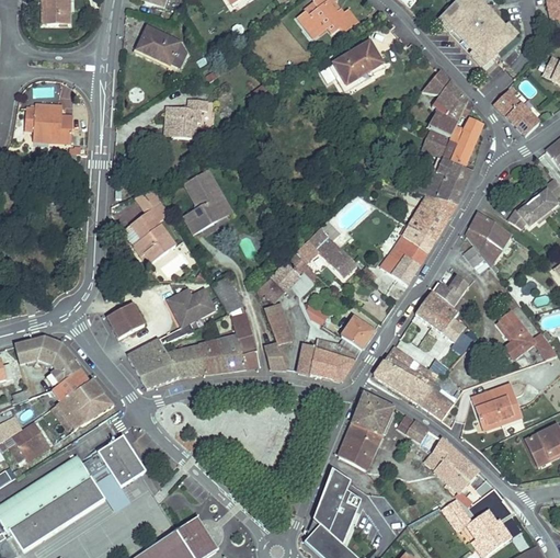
[(47,2),(46,3),(46,23),(69,23),(68,0),(47,0),(47,2)]
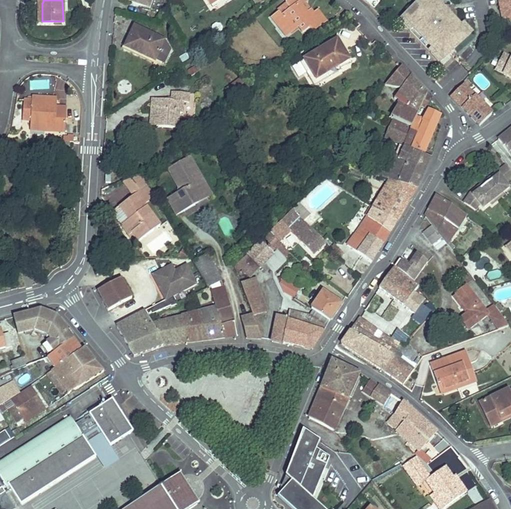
[(279,10),(271,16),(277,22),(280,20),(286,29),(296,22),(298,24),(302,29),(308,25),(311,29),(325,19),(317,9),(312,12),(309,8),(303,13),(301,9),(303,8),(299,3),(303,0),(285,0),(290,7),(281,14),(279,10)]
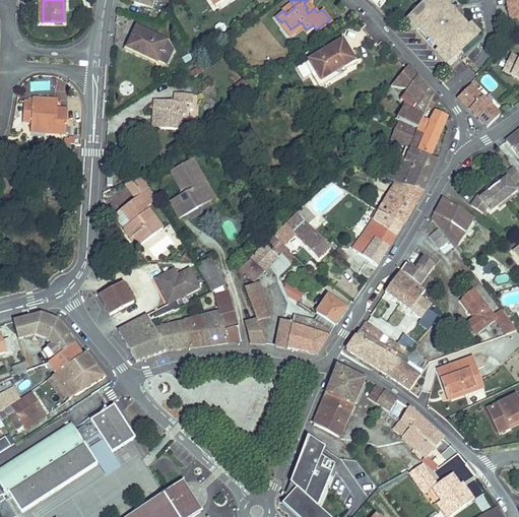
[(295,7),(289,0),(280,7),(283,10),(285,14),(295,7)]
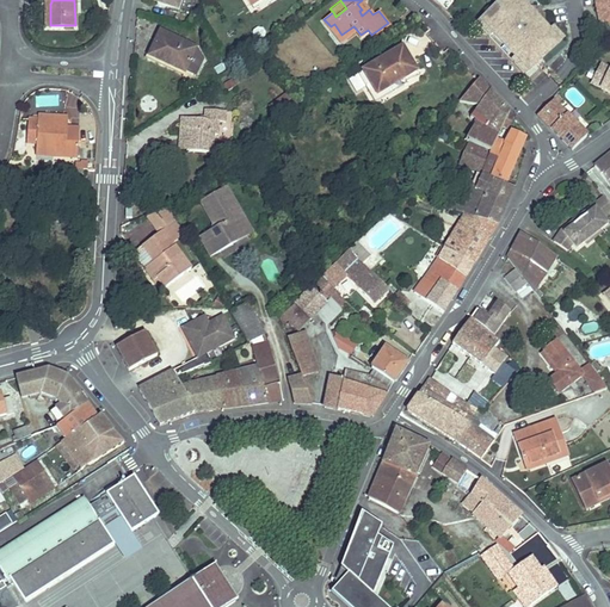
[(362,16),(369,10),(362,0),(357,4),(362,10),(359,11),(362,16)]
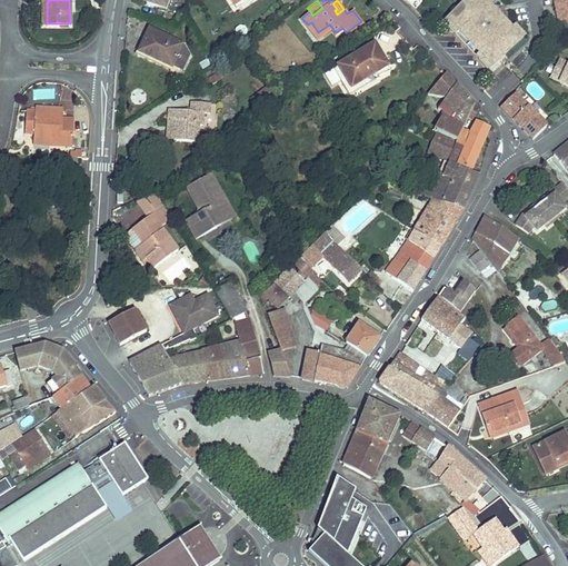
[(465,0),(448,16),(459,28),(455,31),(477,56),(479,55),(490,67),(520,39),(511,29),(512,28),(501,17),(507,12),(501,6),(496,10),(487,0),(485,0),(465,0)]
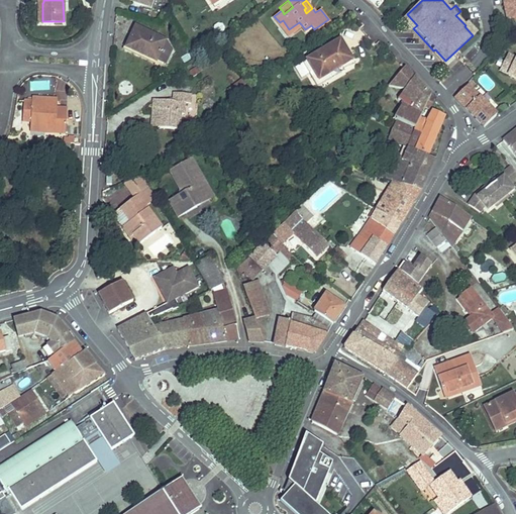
[(504,0),(508,19),(514,17),(515,21),(515,20),(515,0),(504,0)]
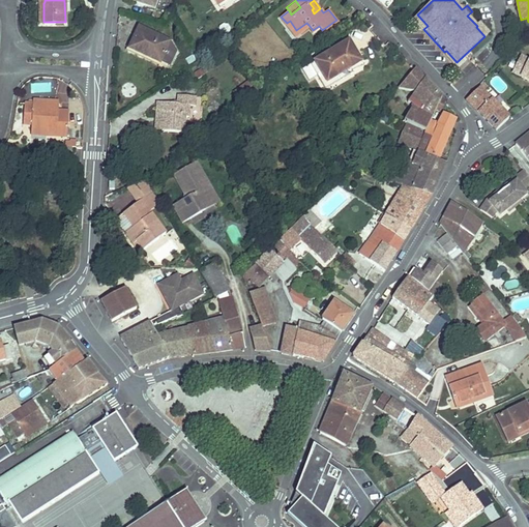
[(428,26),(417,15),(413,19),(423,29),(428,26)]
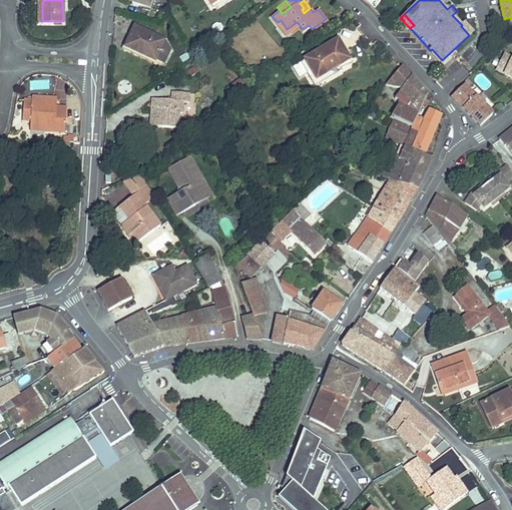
[(219,31),(221,22),(212,20),(209,29),(219,31)]
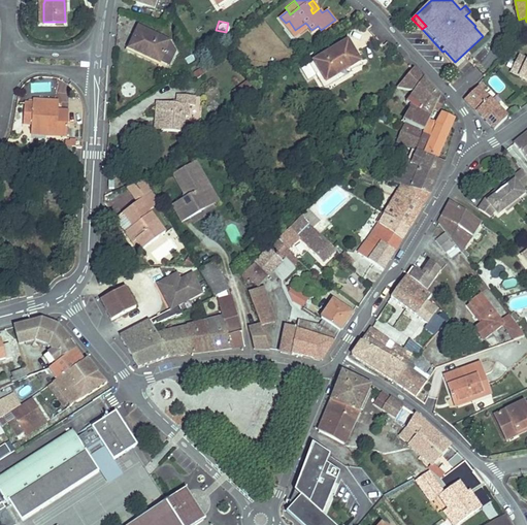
[(289,21),(286,23),(294,35),(307,25),(305,23),(295,30),(289,21)]
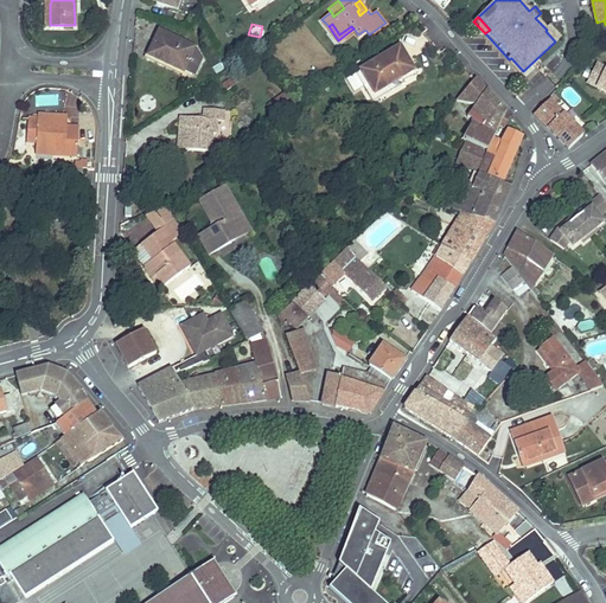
[(196,44),(158,26),(146,53),(184,71),(196,44)]
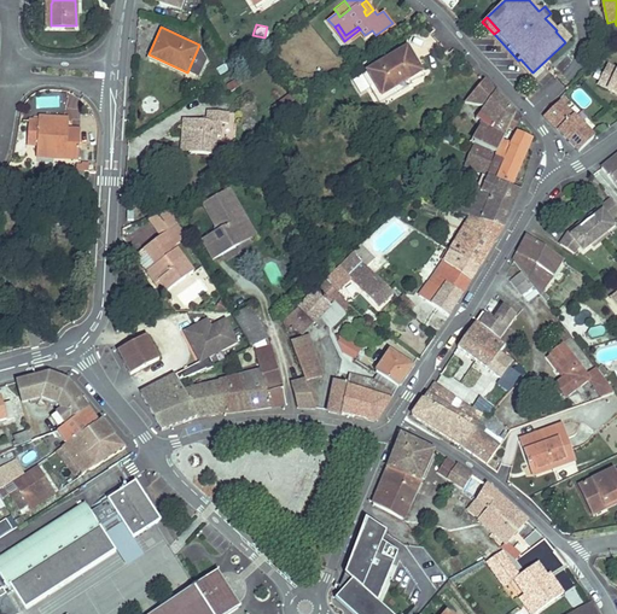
[(560,27),(557,30),(556,31),(565,42),(570,37),(560,27)]
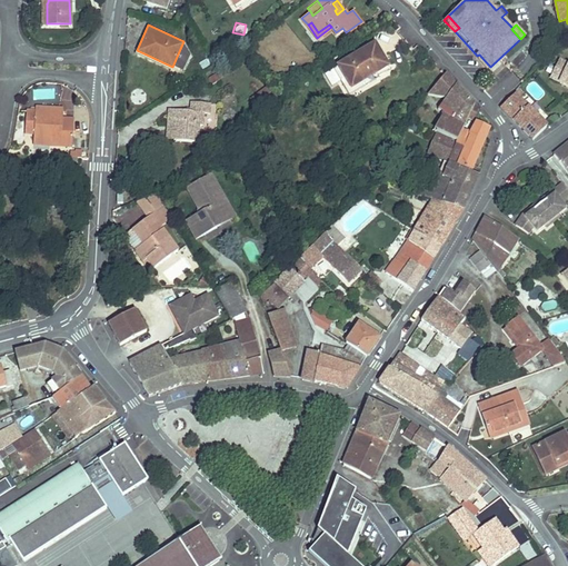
[(374,42),(338,65),(350,87),(376,71),(387,63),(374,42)]
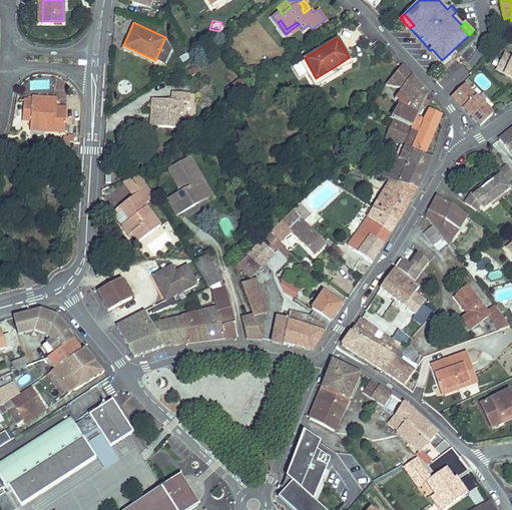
[(432,49),(430,50),(441,61),(442,60),(432,49)]
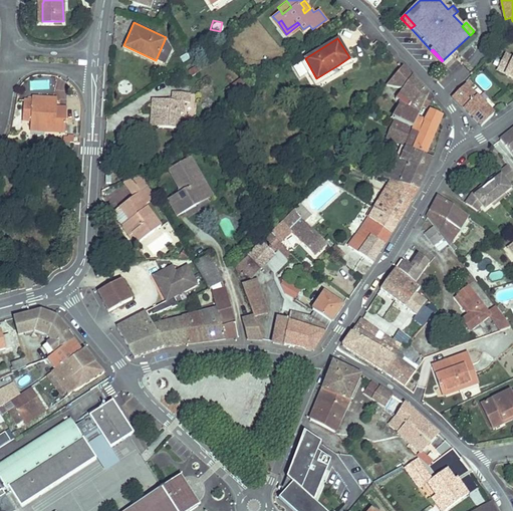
[(512,54),(505,51),(497,67),(512,75),(512,54)]
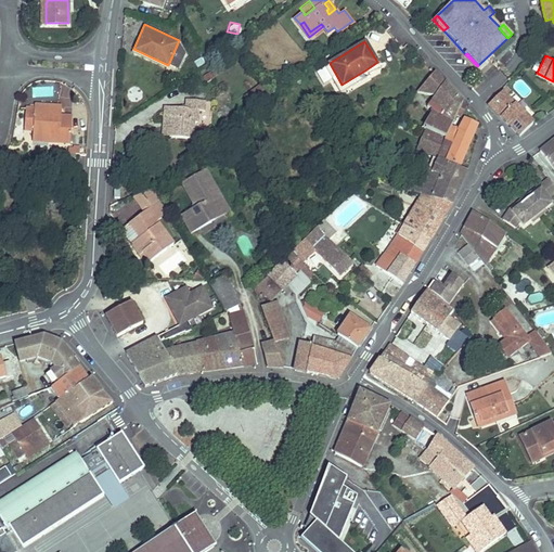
[(339,92),(370,74),(366,69),(342,85),(330,63),(324,66),(339,92)]
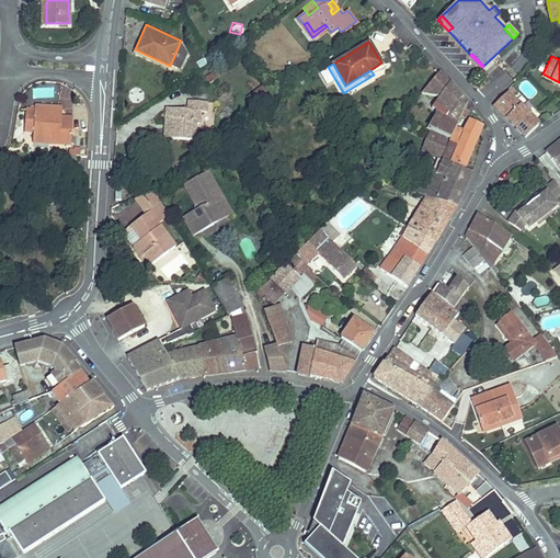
[(448,82),(437,71),(420,91),(421,92),(438,95),(448,82)]
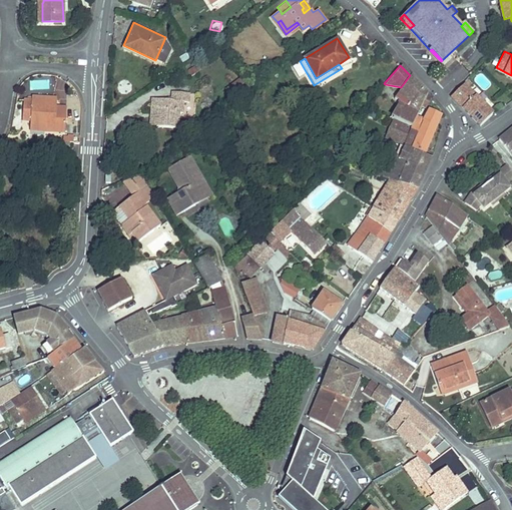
[(262,66),(252,73),(254,77),(256,78),(266,71),(262,66)]
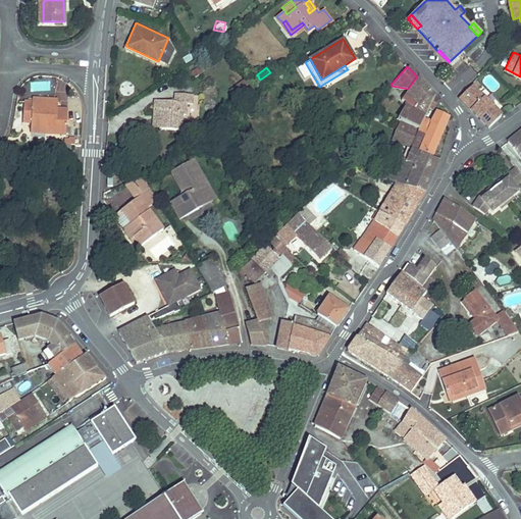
[(247,72),(254,82),(259,79),(257,74),(253,68),(247,72)]
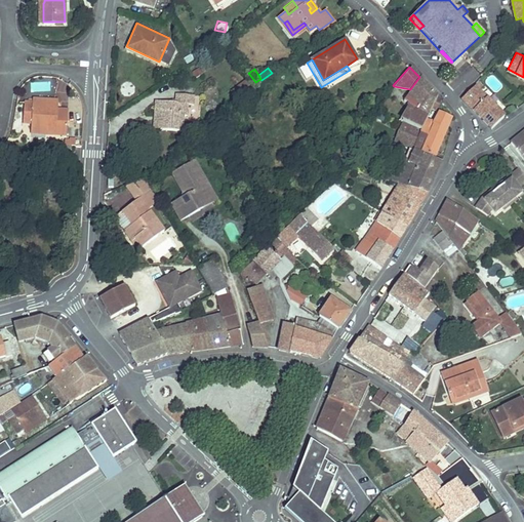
[(419,77),(410,89),(403,98),(410,104),(401,119),(403,120),(412,124),(416,116),(425,119),(431,106),(436,95),(419,77)]
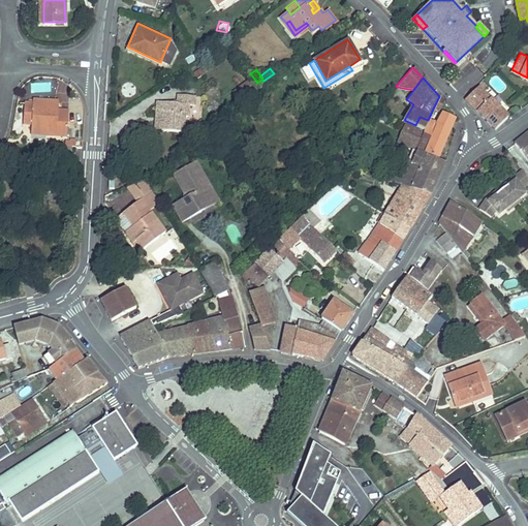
[(66,95),(67,80),(59,80),(59,94),(66,95)]
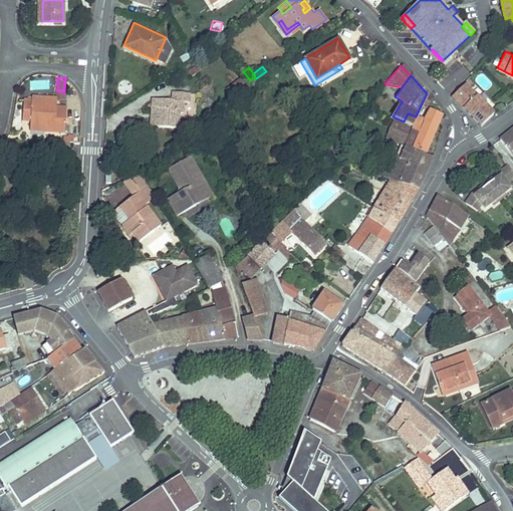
[(479,126),(494,112),(468,85),(472,82),(469,78),(451,96),(479,126)]
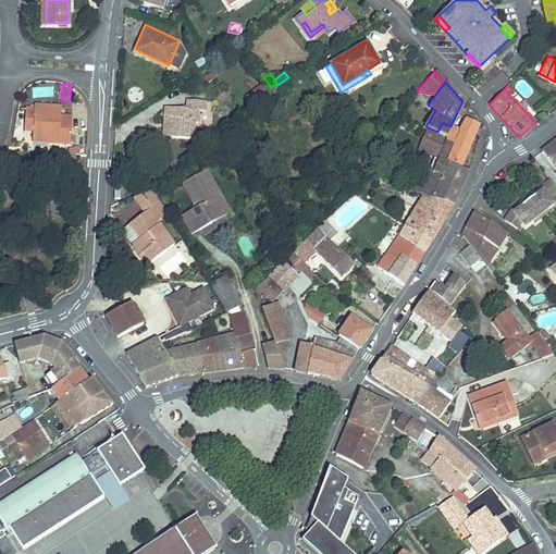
[(263,87),(258,90),(263,97),(268,93),(263,87)]
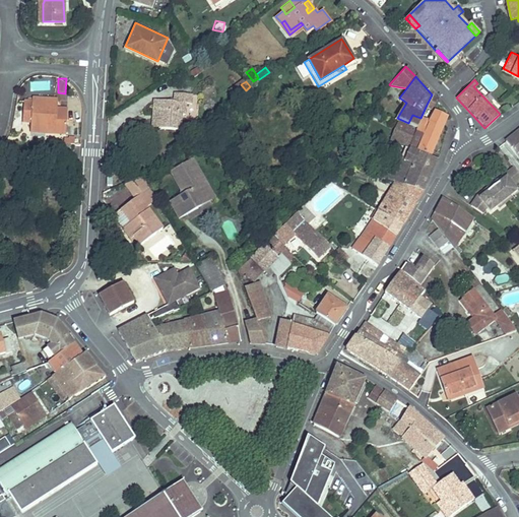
[(238,87),(242,93),(246,90),(241,84),(238,87)]
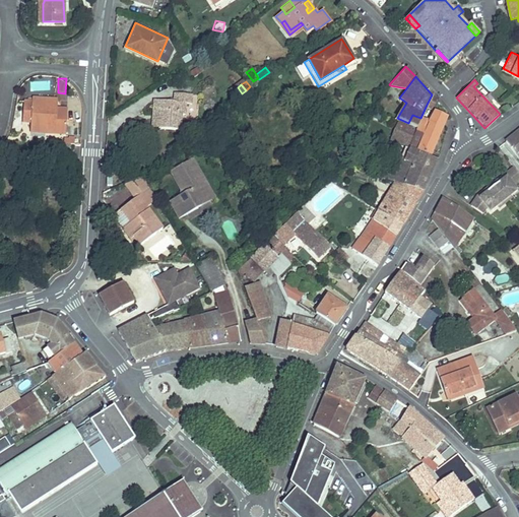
[(174,90),(173,101),(159,100),(157,126),(180,128),(181,113),(184,113),(185,101),(190,102),(191,92),(174,90)]
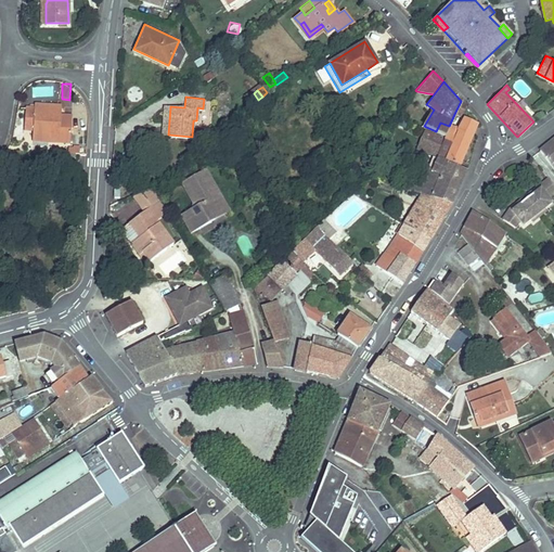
[(461,114),(465,104),(461,101),(455,112),(461,114)]
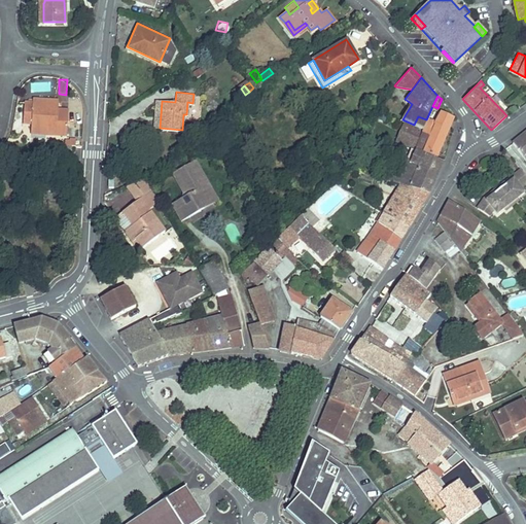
[(31,132),(65,134),(66,126),(67,108),(56,107),(53,107),(54,99),(28,97),(28,101),(24,100),(22,120),(31,121),(31,132)]
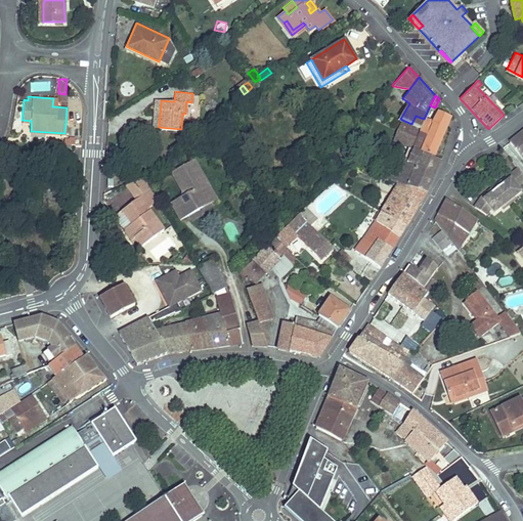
[(383,111),(386,106),(381,102),(378,106),(383,111)]
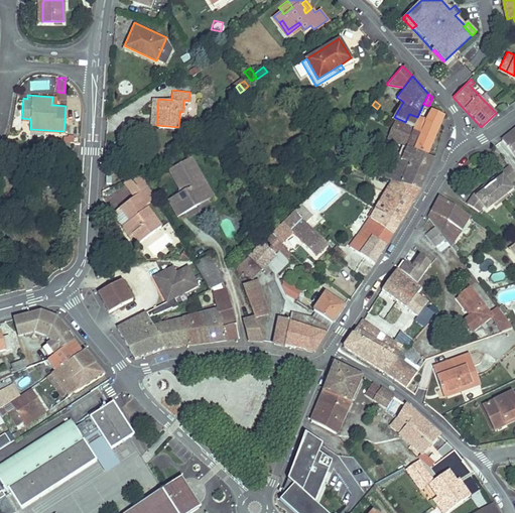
[(413,147),(426,153),(442,115),(430,110),(424,120),(417,117),(413,125),(406,143),(414,146),(413,147)]
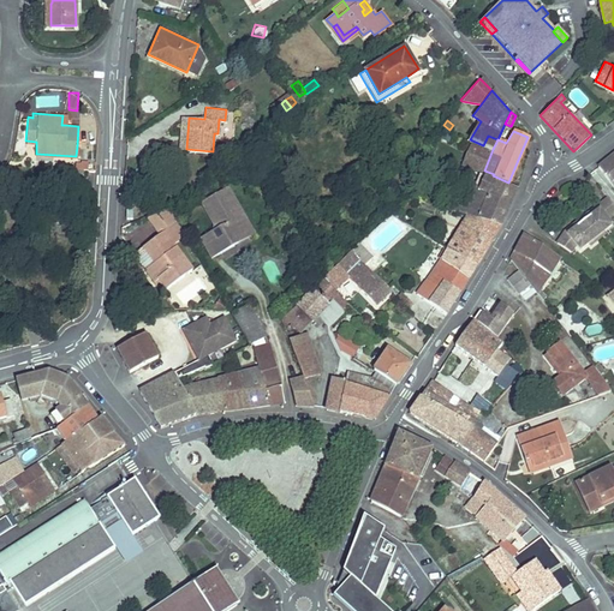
[(483,145),(493,149),(498,139),(488,136),(483,145)]
